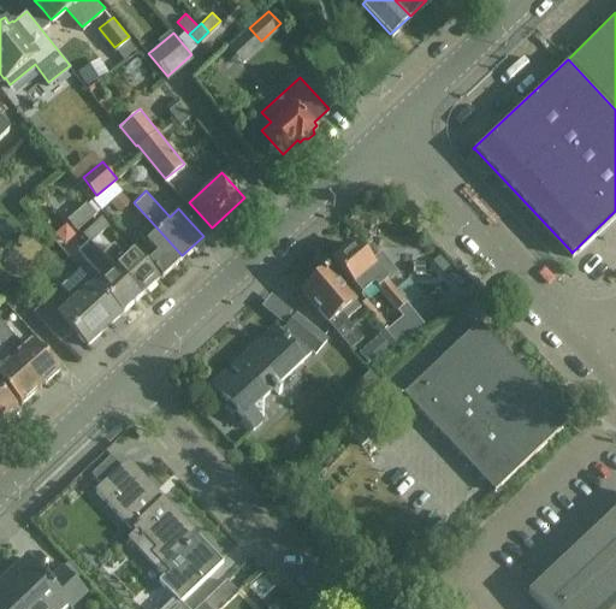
[(66,214),(76,225),(95,208),(86,197),(66,214)]
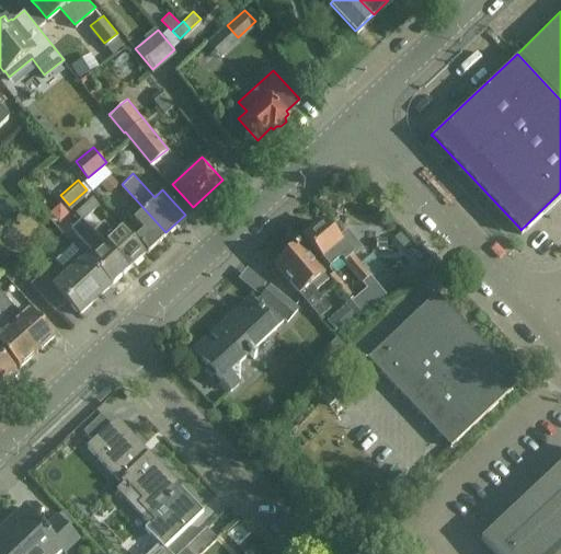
[(165,232),(122,184),(111,194),(133,217),(142,228),(135,235),(147,249),(165,232)]
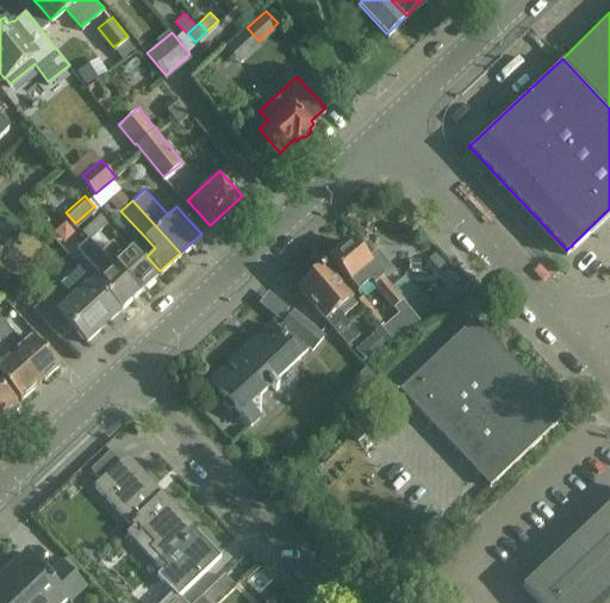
[(100,212),(82,229),(91,237),(109,221),(100,212)]
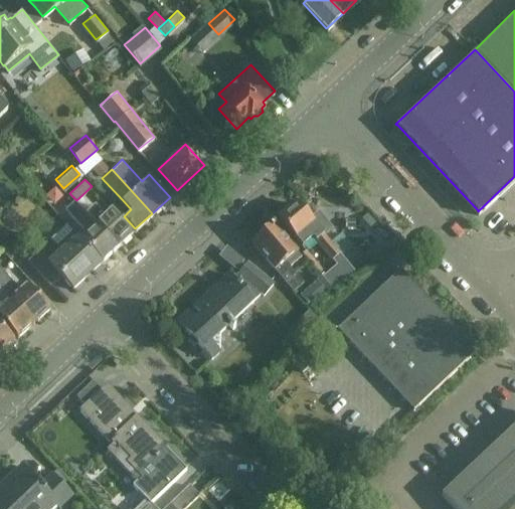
[(87,229),(79,234),(102,260),(117,245),(88,212),(74,198),(66,206),(87,229)]
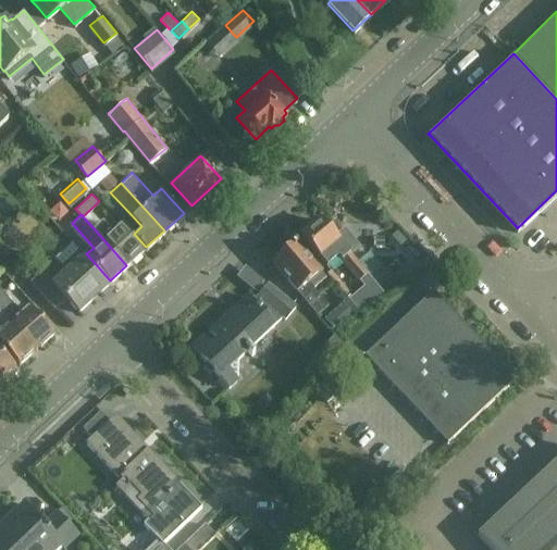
[(304,232),(301,234),(326,263),(338,253),(363,283),(348,295),(360,309),(384,291),(350,250),(358,244),(344,227),(336,234),(321,216),(312,224),(309,224),(305,228),(304,232)]
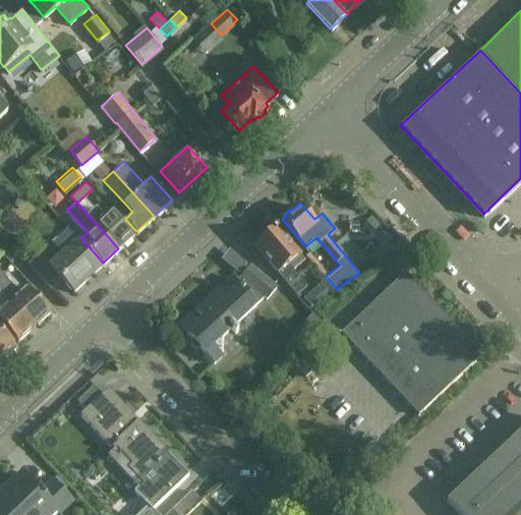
[(96,208),(89,215),(118,248),(133,234),(111,210),(104,217),(96,208)]
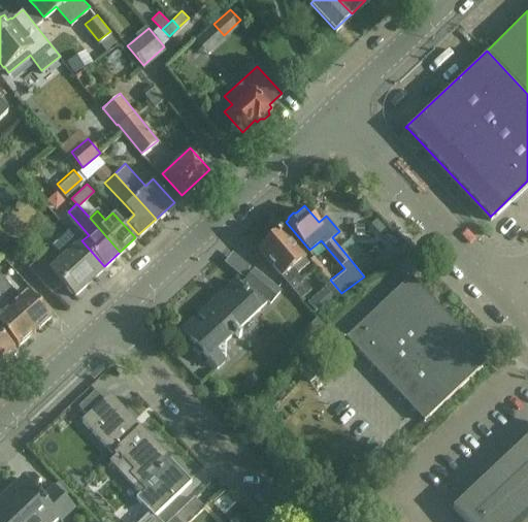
[(258,246),(271,261),(301,296),(311,287),(293,265),(304,255),(279,227),(276,230),(273,229),(271,231),(271,234),(264,240),(265,241),(260,247),(259,246),(258,246)]
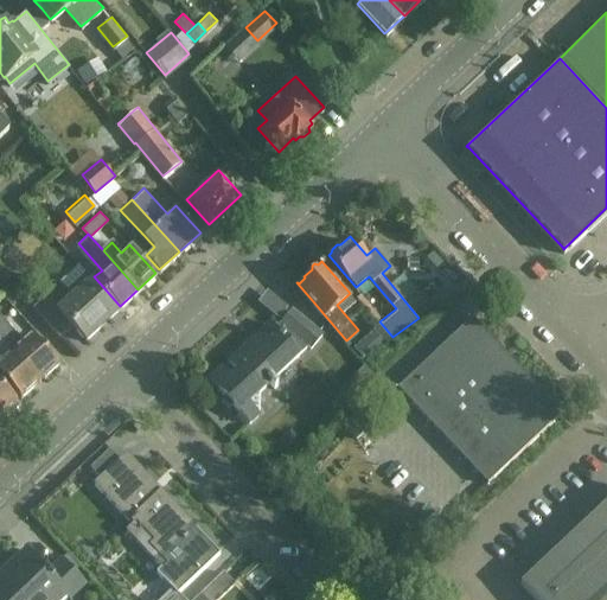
[(59,306),(45,292),(32,304),(59,333),(72,323),(85,337),(120,306),(94,276),(88,269),(68,287),(74,293),(59,306)]
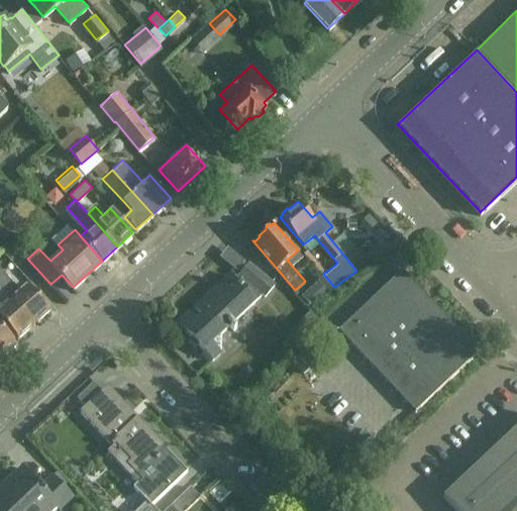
[(275,283),(264,274),(248,261),(238,273),(242,275),(236,280),(228,272),(228,273),(195,304),(195,303),(194,304),(201,312),(196,318),(188,309),(177,319),(212,358),(219,350),(220,331),(229,323),(233,327),(235,325),(231,320),(262,292),(265,294),(275,283)]
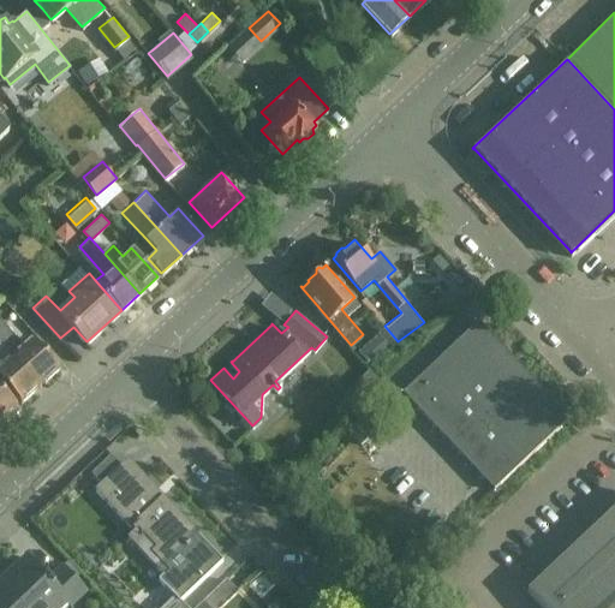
[(0,316),(0,339),(40,383),(59,365),(33,335),(24,343),(0,316)]
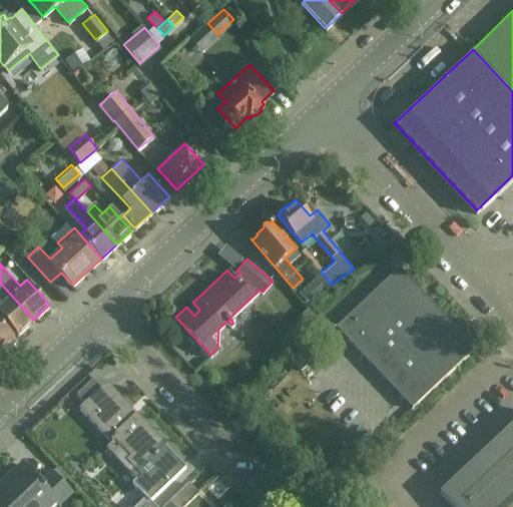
[(399,266),(384,280),(336,326),(337,327),(338,326),(412,403),(411,404),(412,406),(475,347),(474,345),(471,348),(453,328),(456,326),(455,325),(454,326),(399,268),(400,267),(399,266)]
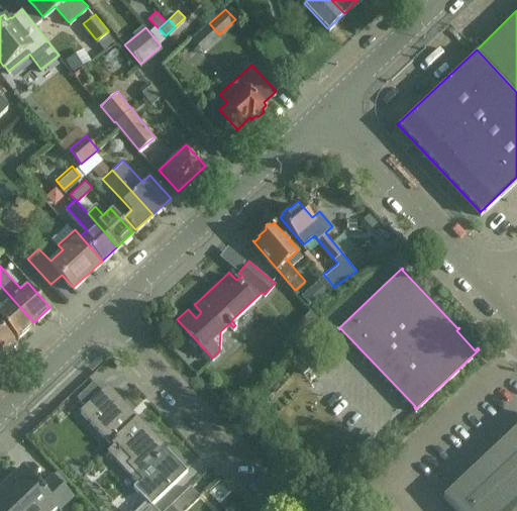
[(0,305),(0,317),(4,321),(17,336),(33,322),(0,285),(0,303),(1,304),(0,305)]
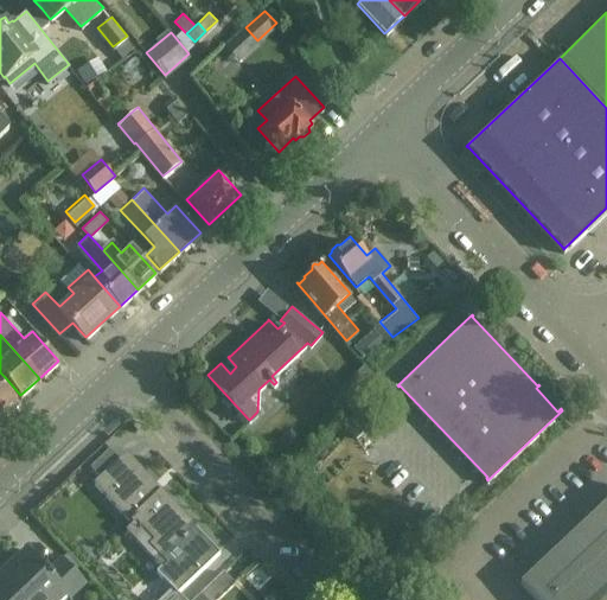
[(0,412),(1,413),(2,412),(2,410),(6,414),(18,403),(16,400),(17,399),(0,378),(0,412)]
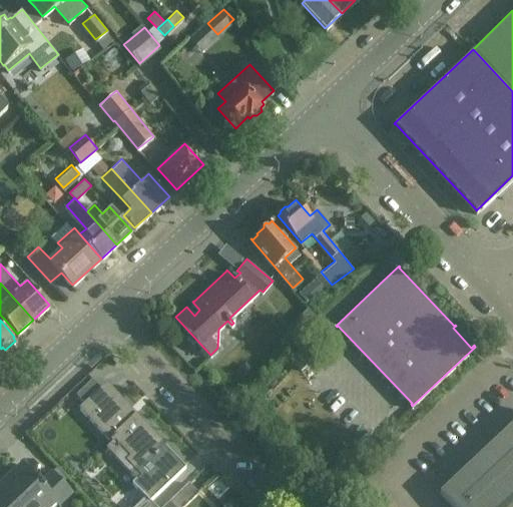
[(157,450),(165,443),(163,440),(162,441),(144,422),(140,426),(132,417),(135,415),(107,385),(107,384),(105,382),(79,406),(111,440),(106,445),(132,473),(154,453),(155,454),(158,451),(157,450)]
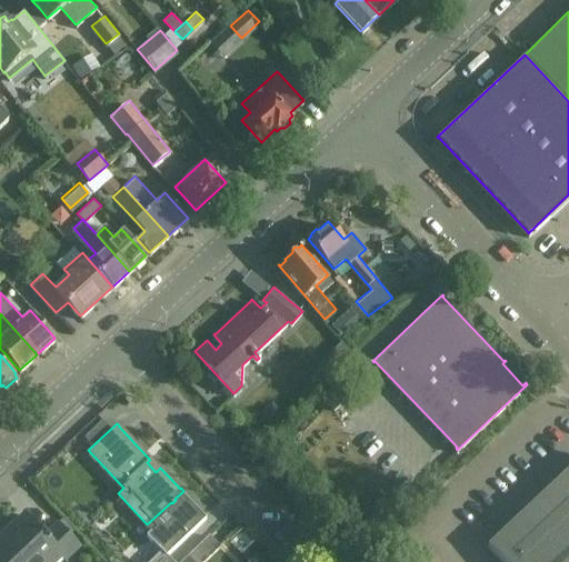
[(568,561),(568,465),(488,543),(506,561),(568,561)]
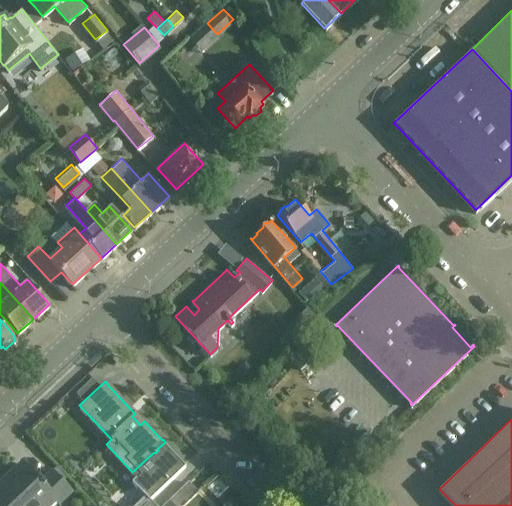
[(0,505),(45,505),(55,497),(58,500),(71,489),(52,468),(41,478),(39,475),(37,476),(22,460),(21,461),(23,463),(1,485),(0,484),(0,505)]
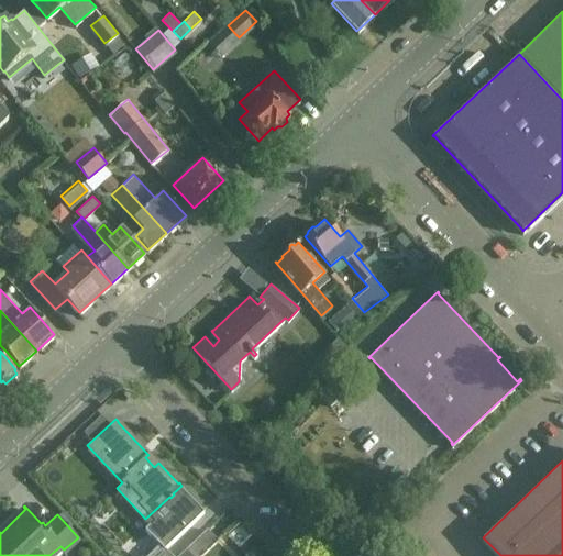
[(207,526),(185,547),(192,555),(197,555),(218,537),(207,526)]
